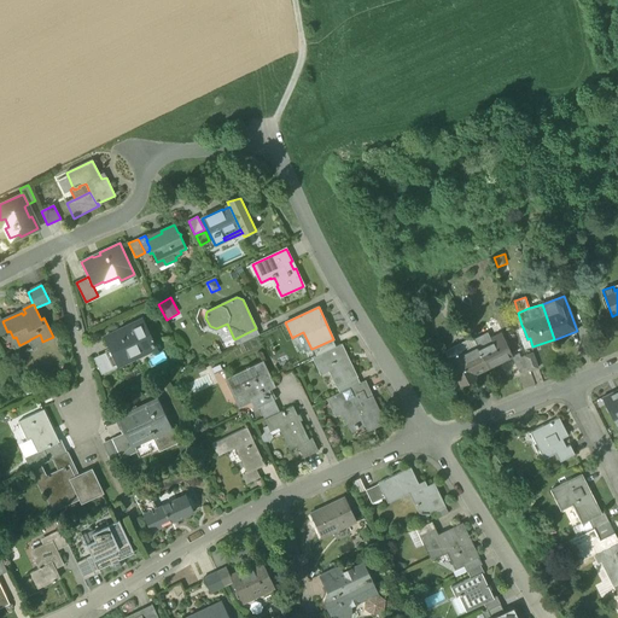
[(112,353),(120,366),(138,357),(136,354),(153,345),(141,320),(105,337),(111,350),(112,353)]
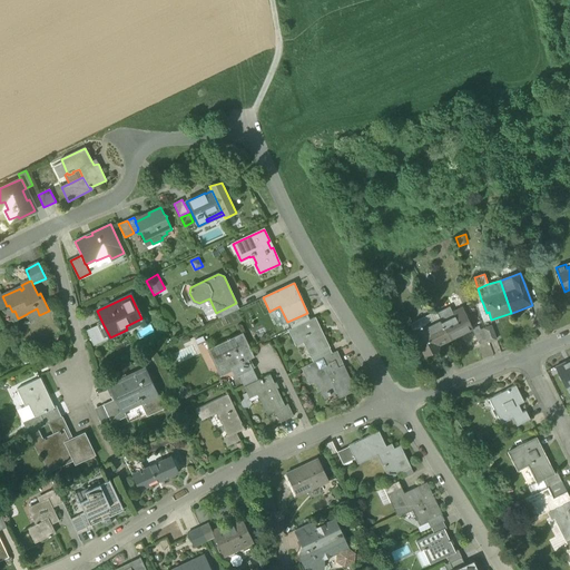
[(216,313),(219,318),(239,308),(236,303),(216,313)]
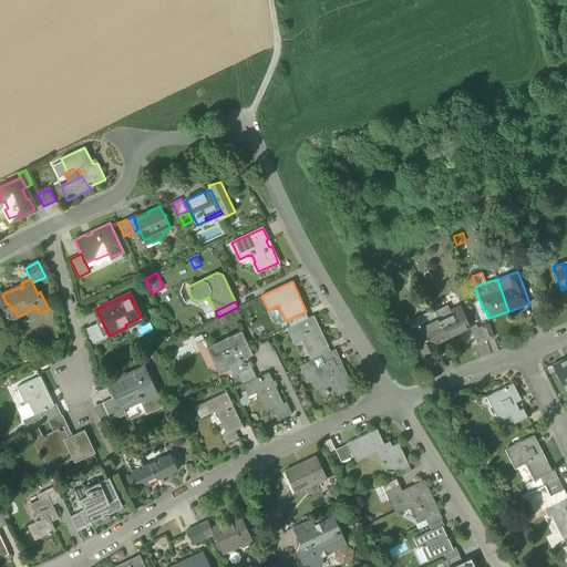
[(488,318),(486,310),(484,311),(481,302),(475,303),(482,320),(488,318)]
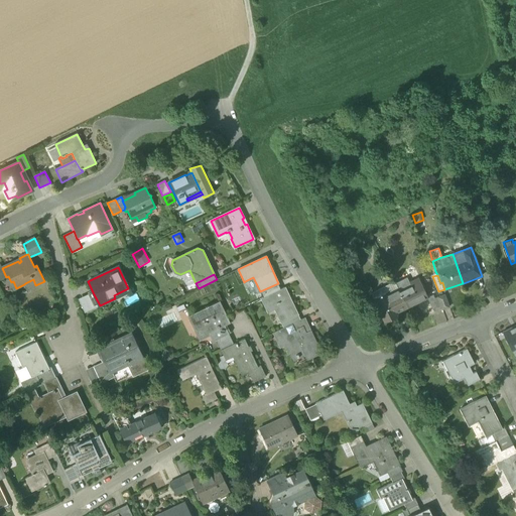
[(253,277),(245,281),(251,293),(259,289),(253,277)]
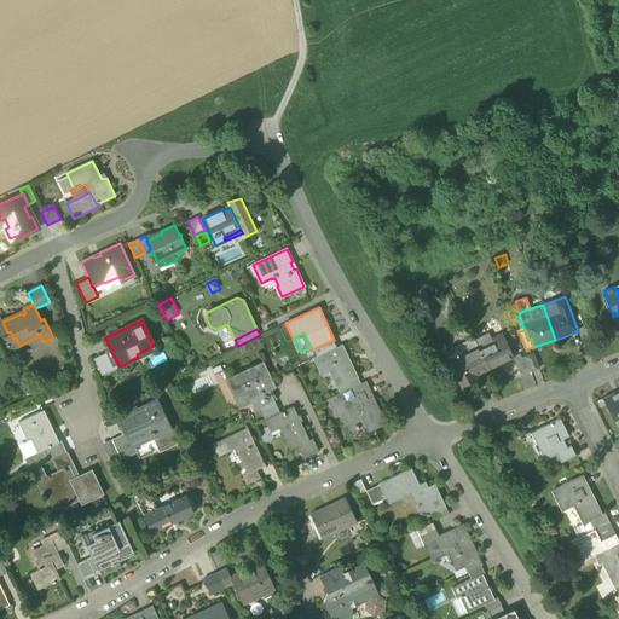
[(478,347),(479,351),(493,343),(491,340),(489,334),(474,340),(478,347)]
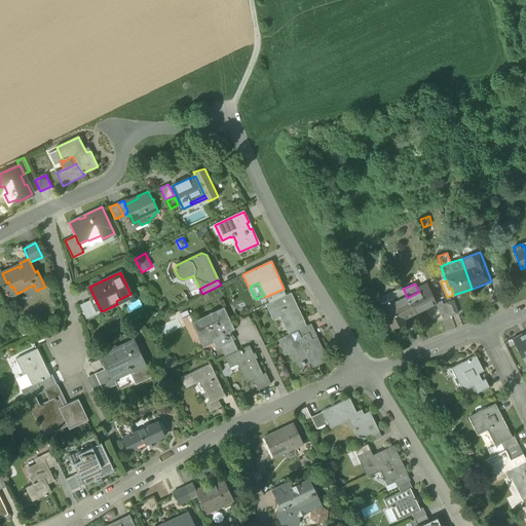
[(26,289),(25,290),(28,295),(36,291),(34,285),(26,289)]
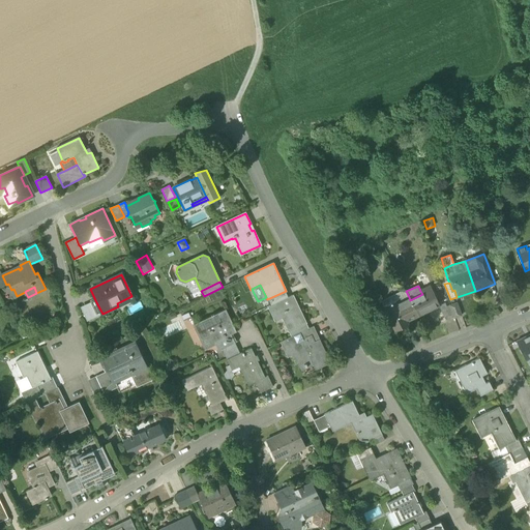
[(429,287),(420,291),(422,294),(410,300),(418,317),(439,306),(429,287)]
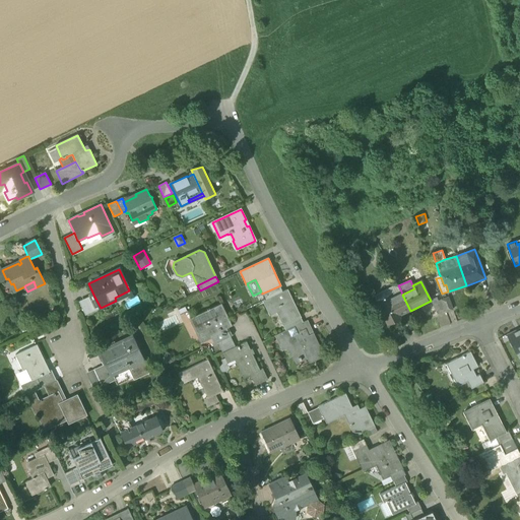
[(374,296),(376,301),(385,297),(391,294),(392,296),(401,291),(398,285),(397,284),(374,296)]
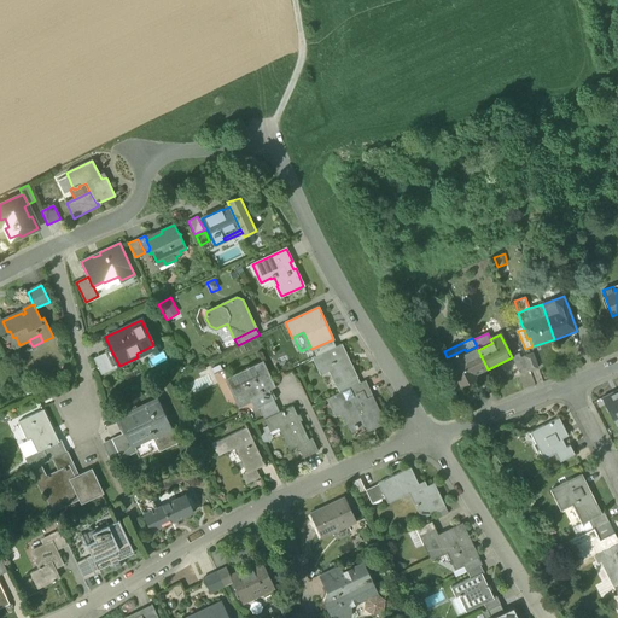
[(312,349),(315,356),(336,347),(333,339),(312,349)]
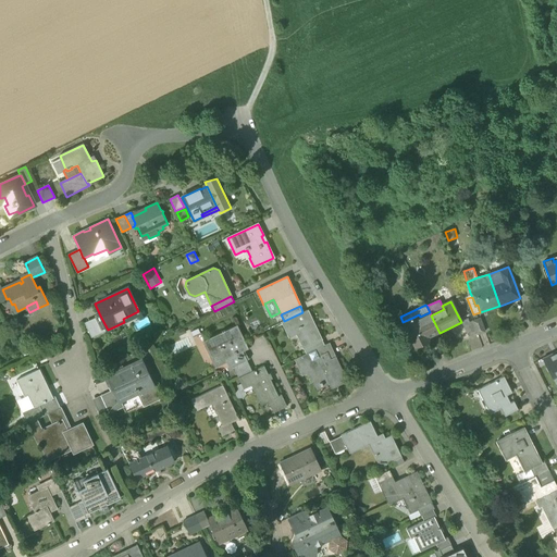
[(295,330),(304,348),(322,339),(308,310),(302,312),(284,321),(282,322),(287,333),(295,330)]
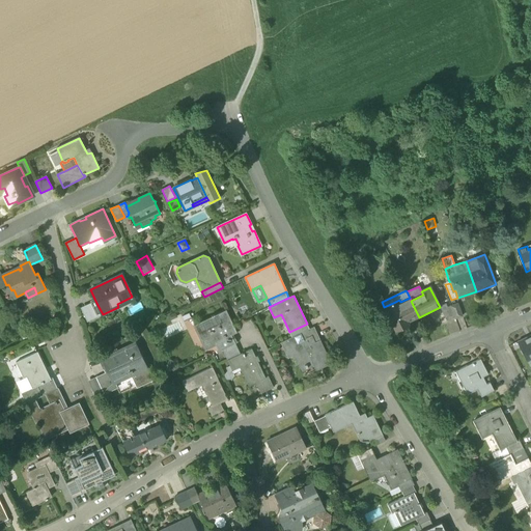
[(117,304),(118,307),(133,300),(132,297),(117,304)]
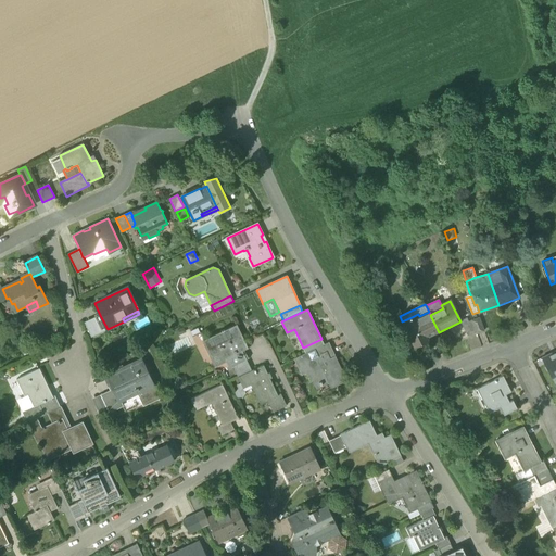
[(427,338),(439,332),(430,315),(429,312),(419,316),(418,314),(412,317),(402,321),(406,329),(404,330),(407,337),(408,336),(414,346),(428,340),(427,338)]
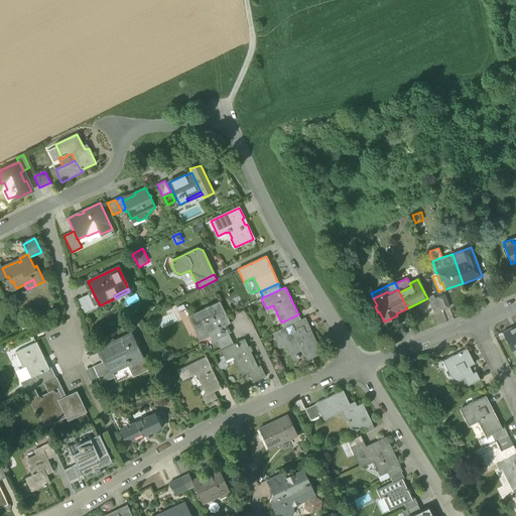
[(80,301),(85,312),(100,305),(94,294),(80,301)]
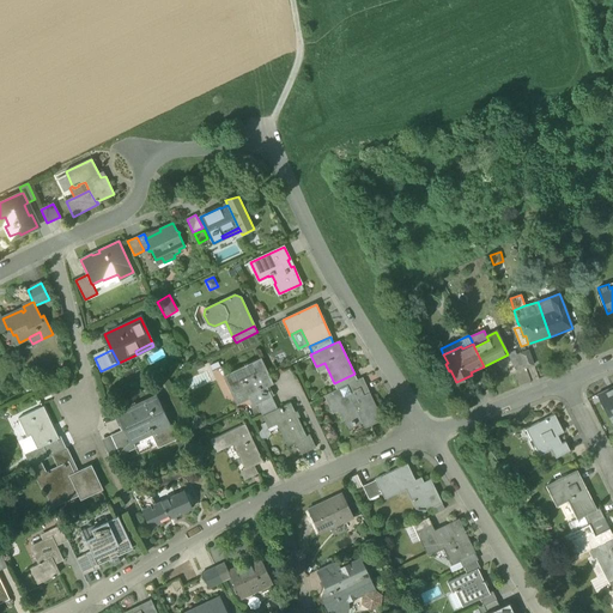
[(528,350),(521,353),(526,366),(526,368),(534,365),(528,350)]
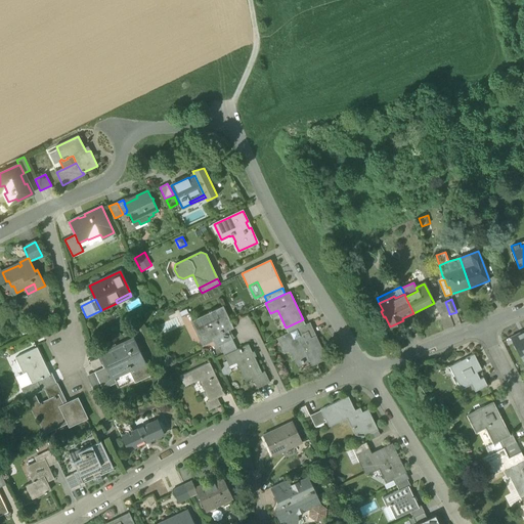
[(440,316),(449,313),(445,302),(441,303),(440,300),(434,303),(440,316)]
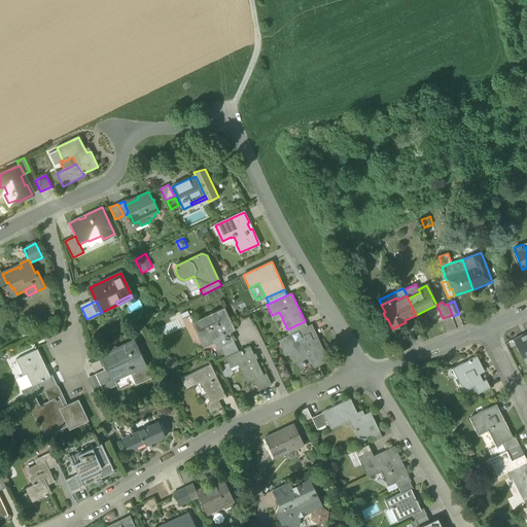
[(211,337),(217,349),(220,347),(234,341),(236,340),(233,336),(231,337),(229,332),(235,330),(224,308),(192,323),(202,342),(211,337)]
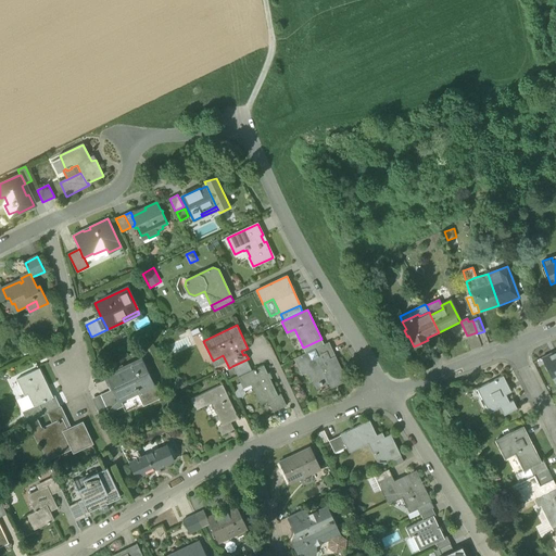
[(184,326),(175,330),(178,336),(187,332),(184,326)]
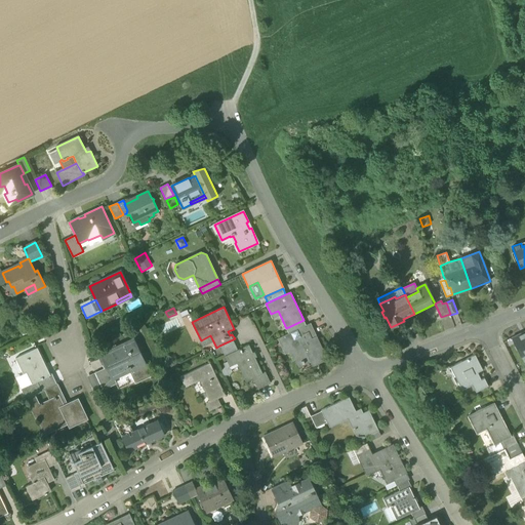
[(290,333),(297,329),(306,325),(304,320),(286,328),(288,333),(290,333)]
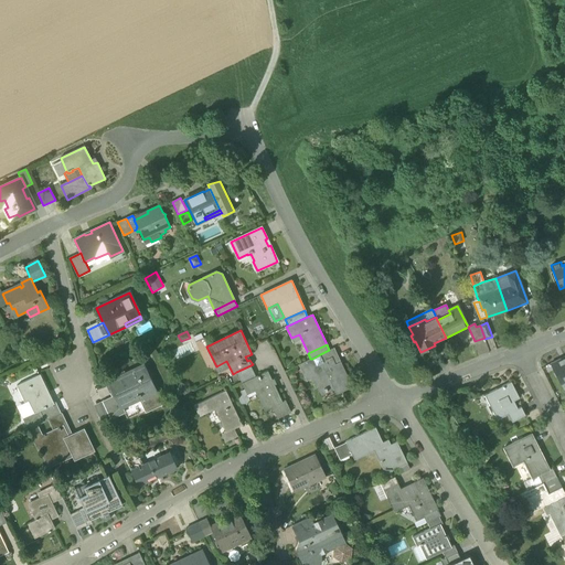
[(339,362),(347,377),(348,377),(334,348),(332,349),(336,355),(339,363),(339,362)]
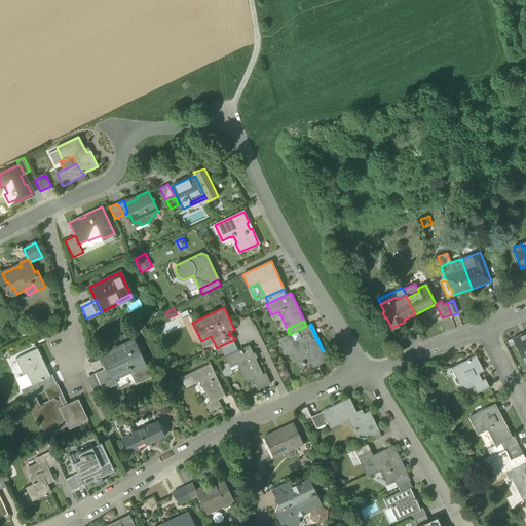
[(309,325),(306,326),(298,330),(301,336),(312,331),(309,325)]
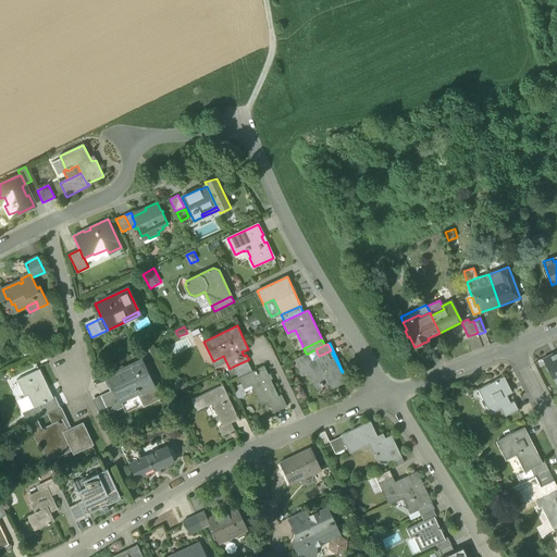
[(316,349),(308,354),(311,360),(319,357),(319,356),(316,349)]
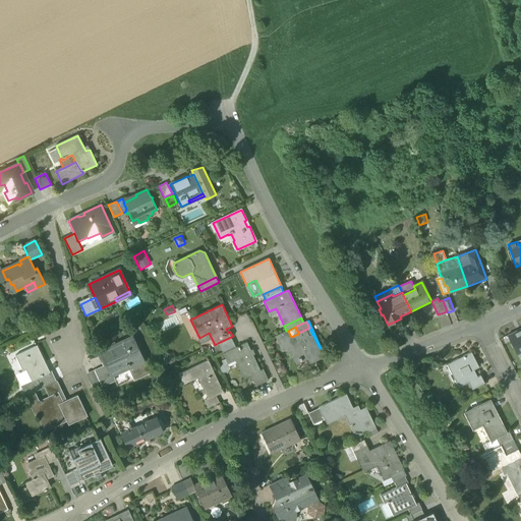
[(293,354),(296,362),(306,357),(310,355),(313,362),(322,358),(317,349),(320,348),(312,334),(312,335),(309,328),(298,333),(298,334),(291,337),(288,331),(286,331),(278,335),(284,349),(291,346),(294,353),(293,354)]
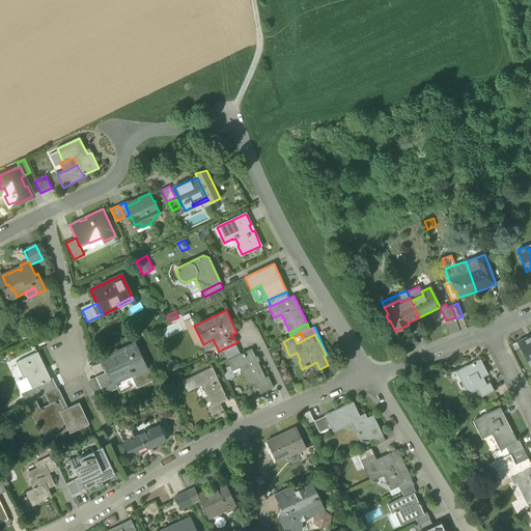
[(530,335),(519,342),(525,356),(530,353),(530,335)]
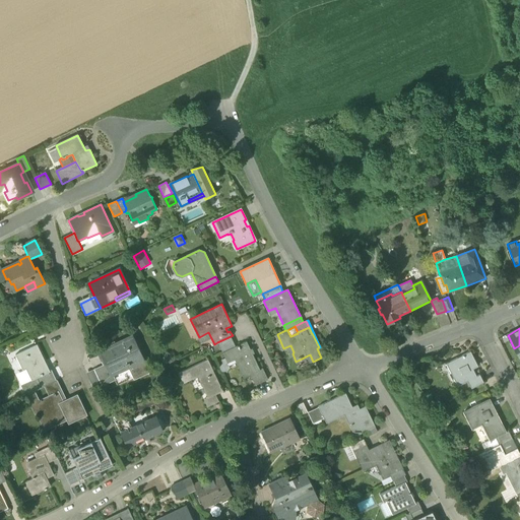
[(204,348),(214,344),(208,332),(199,337),(204,348)]
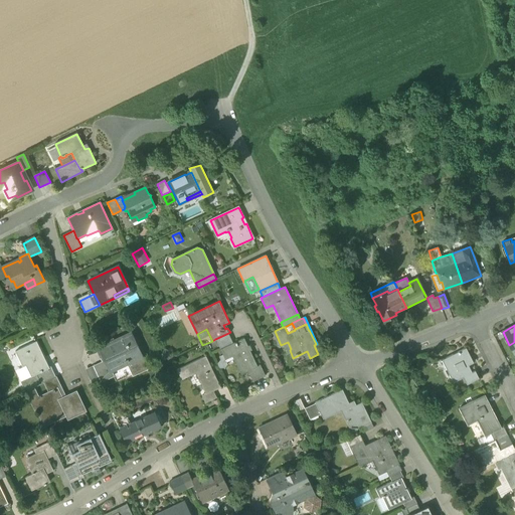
[(292,359),(293,358),(290,350),(291,349),(288,342),(281,345),(275,331),(272,332),(279,348),(286,345),(292,359)]
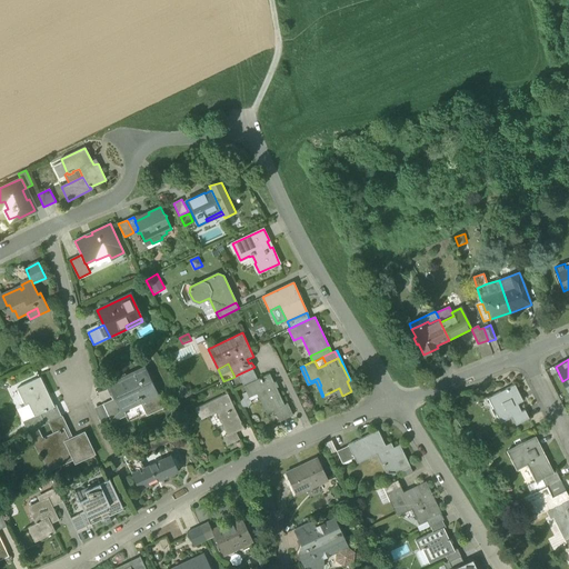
[(238,375),(243,386),(258,379),(252,368),(238,375)]
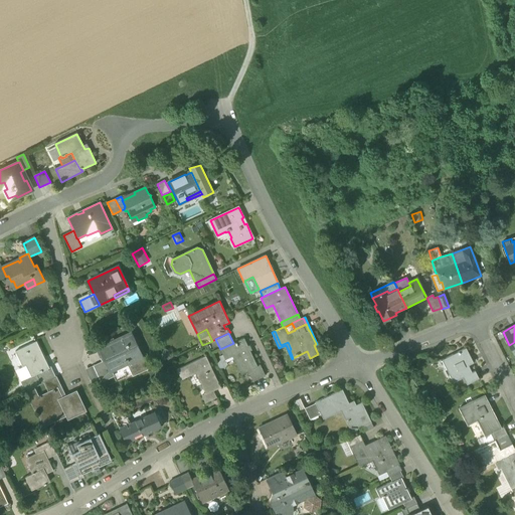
[(128,362),(134,374),(147,368),(131,334),(100,348),(106,360),(111,370),(128,362)]
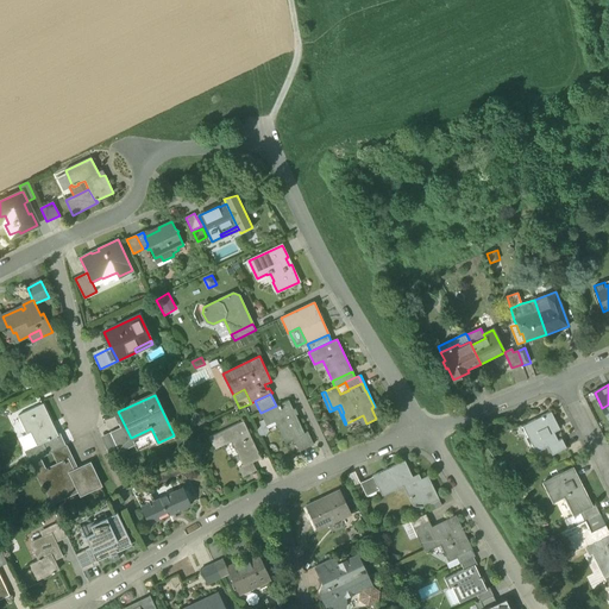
[(275,421),(286,443),(293,439),(305,433),(288,400),(276,406),(261,413),(264,420),(267,426),(275,421)]
